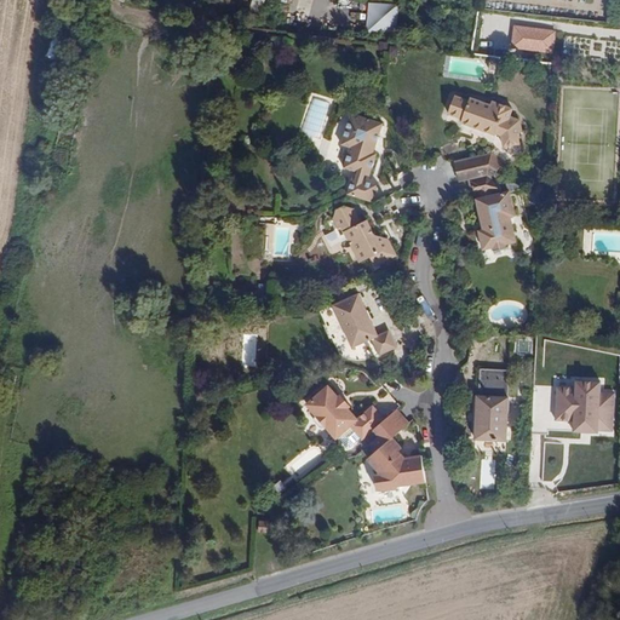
[(259,22),(265,0),(252,0),(247,18),(259,22)]
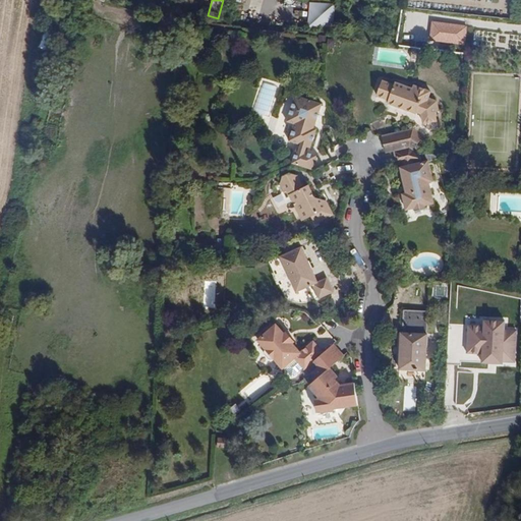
[(335,4),(309,2),(307,27),(333,30),(335,4)]
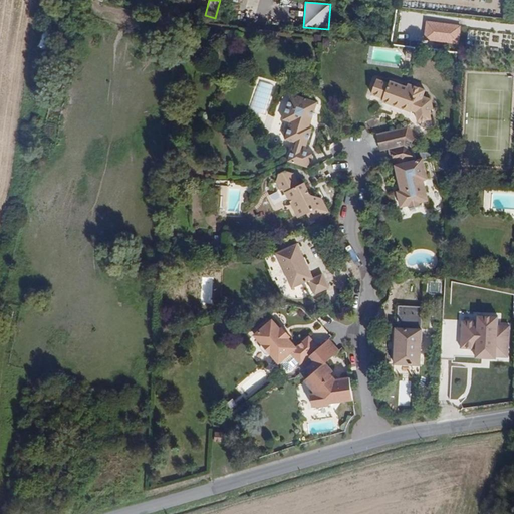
[(513,19),(513,9),(504,9),(503,18),(513,19)]
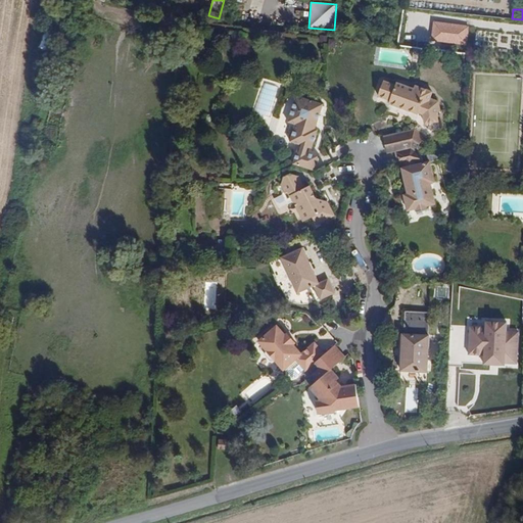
[(468,27),(434,22),(432,41),(466,45),(468,27)]
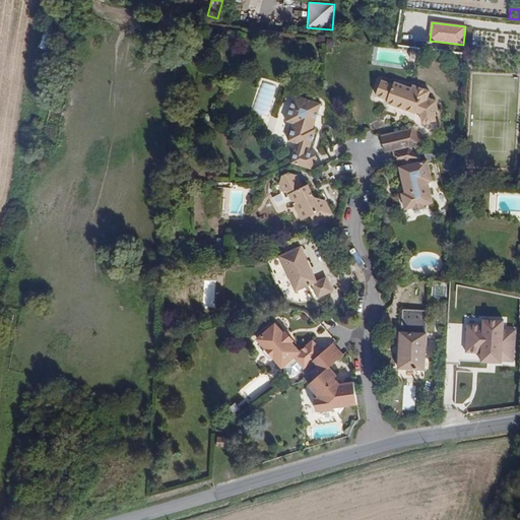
[(429,100),(431,93),(414,87),(413,90),(395,83),(394,86),(383,81),(377,96),(388,102),(388,105),(416,116),(417,115),(421,116),(424,125),(437,123),(435,115),(439,114),(437,104),(429,100)]
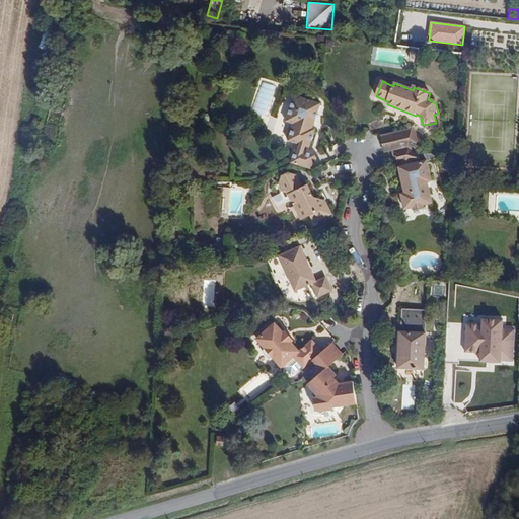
[(287,162),(306,168),(311,154),(299,150),(301,145),(304,147),(310,128),(307,127),(305,127),(306,123),(308,124),(315,102),(289,94),(280,120),(288,123),(282,140),(295,144),(293,148),(291,148),(287,162)]
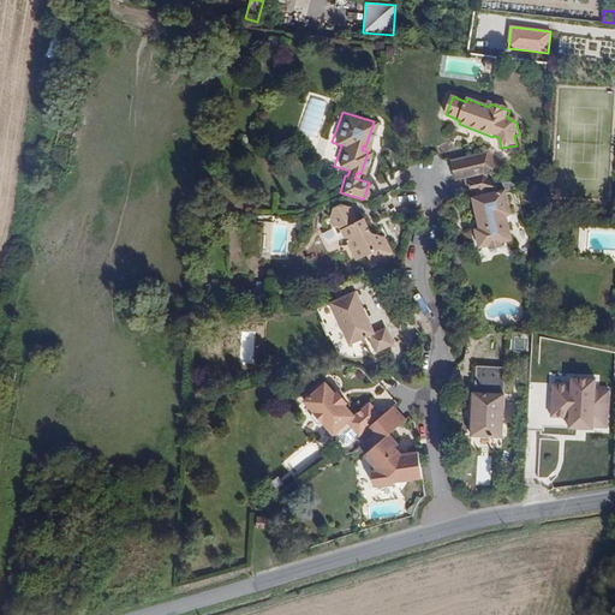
[(489,179),(499,161),(488,153),(470,157),(475,177),(483,174),(489,179)]
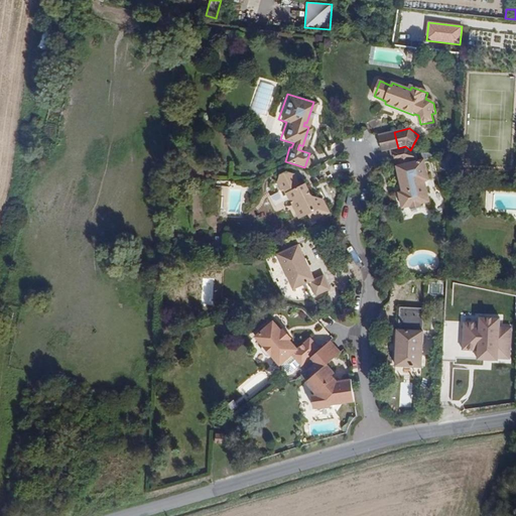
[(398,148),(394,132),(379,135),(382,151),(389,150),(398,148)]
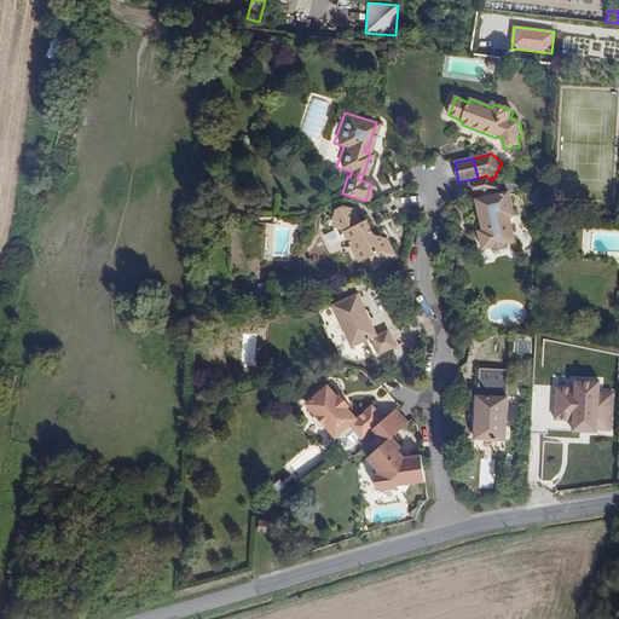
[(515,217),(509,194),(520,191),(519,185),(499,184),(492,180),(486,175),(478,178),(467,180),(470,198),(474,197),(482,230),(478,231),(482,250),(493,247),(495,252),(505,248),(504,244),(515,242),(510,218),(515,217)]
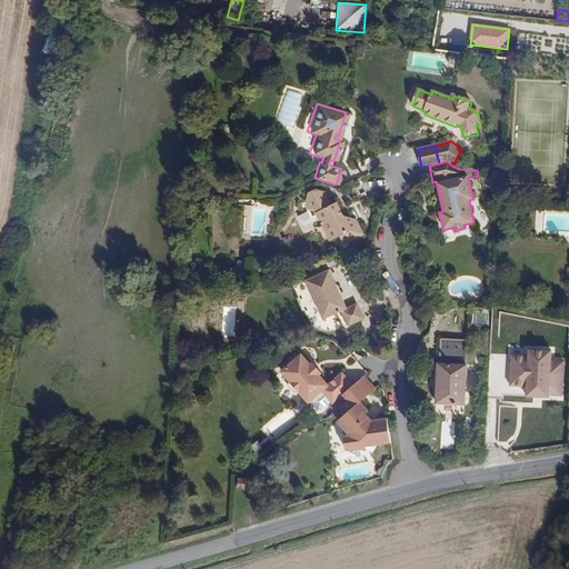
[(341,216),(335,203),(327,201),(322,192),(313,190),(306,195),(302,201),(307,211),(305,212),(310,223),(316,220),(328,242),(333,238),(337,237),(341,245),(360,235),(352,220),(341,216)]
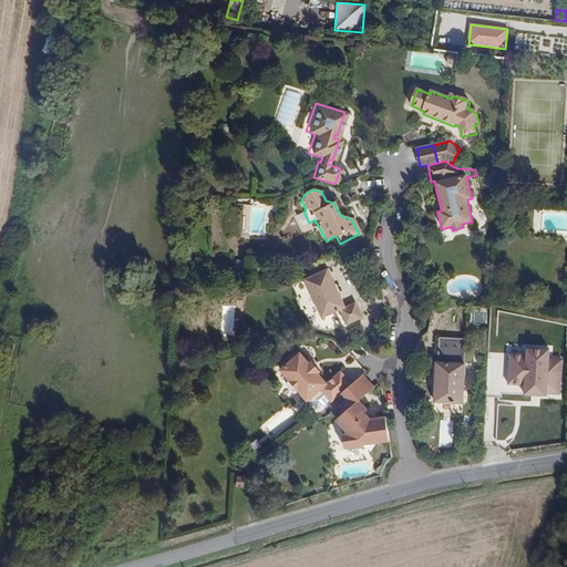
[(250,203),(249,235),(267,236),(269,203),(250,203)]
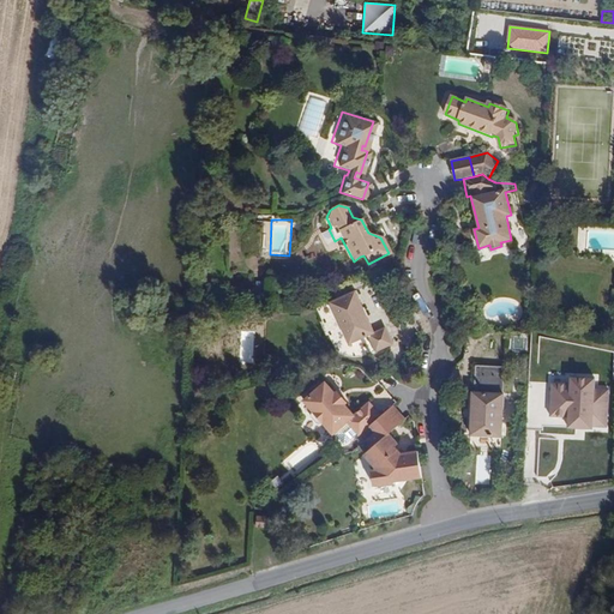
[(368,335),(351,292),(349,293),(347,284),(326,293),(330,300),(326,302),(343,344),(362,337),(368,354),(385,347),(379,331),(368,335)]
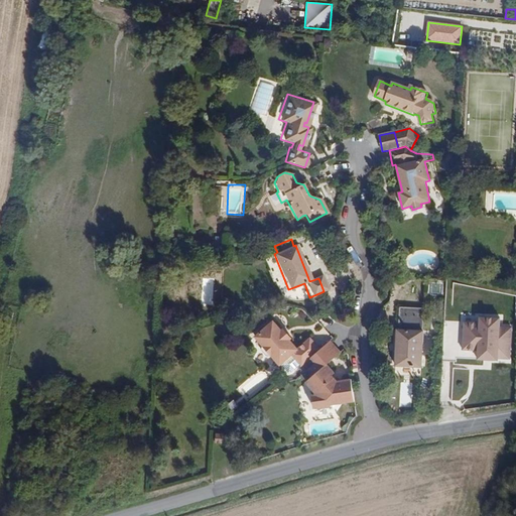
[(422,348),(424,312),(398,311),(396,347),(397,347),(396,370),(420,371),(421,348),(422,348)]
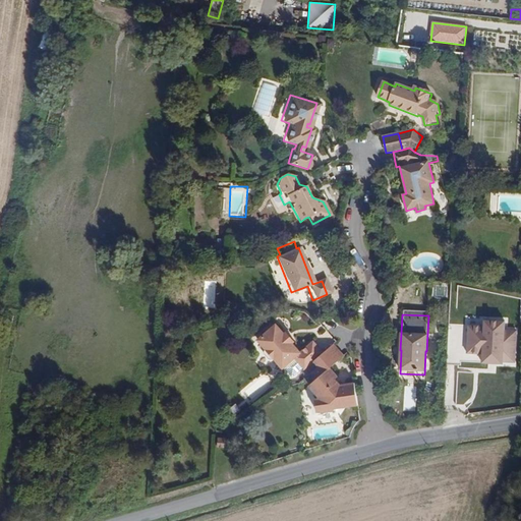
[(513,365),(515,333),(503,332),(503,324),(482,322),(481,328),(449,327),(447,366),(459,367),(459,364),(501,366),(501,364),(513,365)]
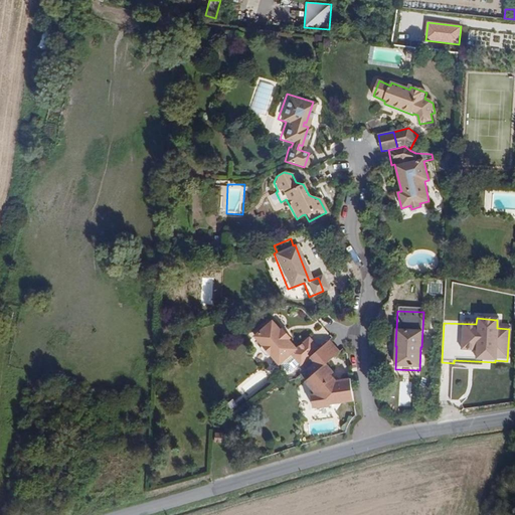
[(307,358),(316,350),(306,339),(293,349),(286,340),(278,330),(270,321),(251,336),(259,345),(256,347),(256,350),(262,356),(266,357),(267,356),(275,365),(277,364),(285,373),(295,364),(297,366),(298,366),(302,370),(311,363),(307,358)]
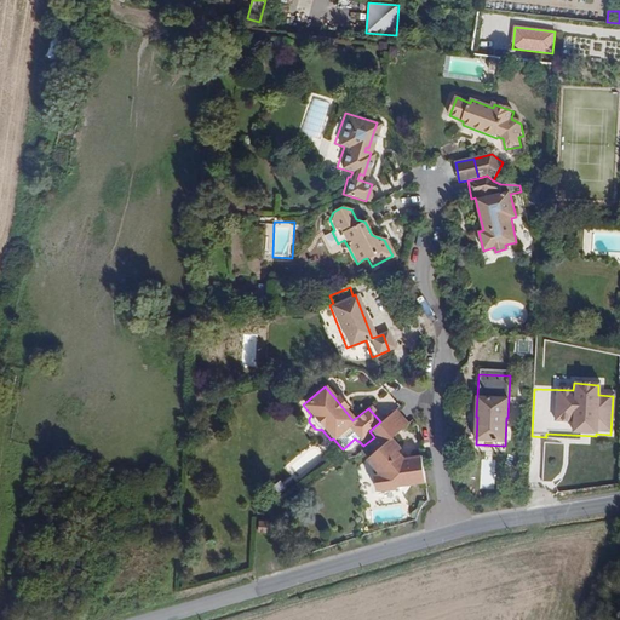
[(345,407),(337,396),(334,397),(344,409),(345,407)]
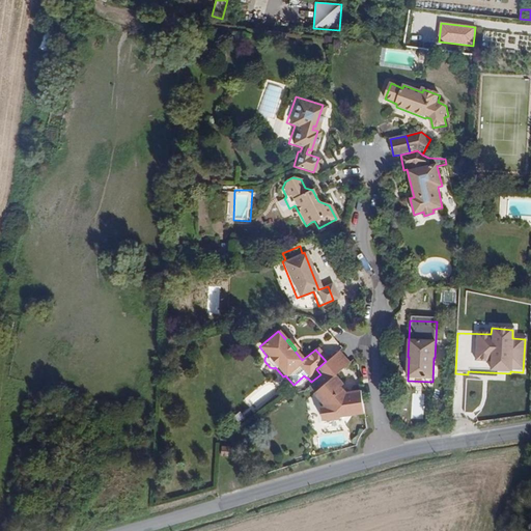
[(341,394),(337,388),(340,386),(333,375),(347,363),(336,352),(326,361),(316,369),(320,374),(311,382),(317,388),(311,394),(320,406),(320,408),(316,408),(317,420),(322,420),(322,421),(336,420),(336,418),(360,415),(357,392),(346,393),(341,394)]
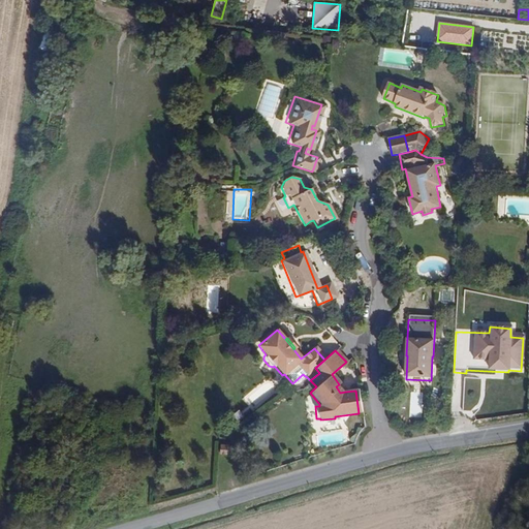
[(345,392),(339,384),(336,386),(340,393),(345,392)]
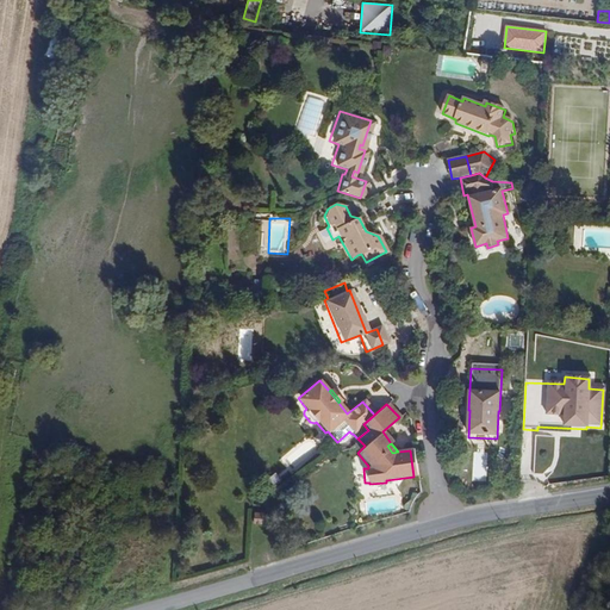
[(255,523),(256,512),(246,512),(244,522),(255,523)]
